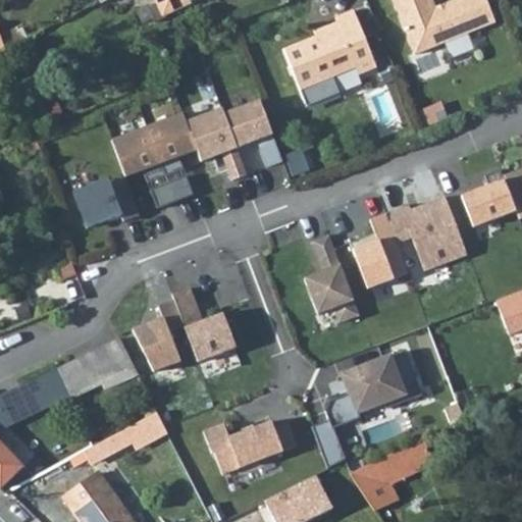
[(94,0),(95,1),(96,3),(102,0),(153,0),(160,13),(189,0),(94,0)]
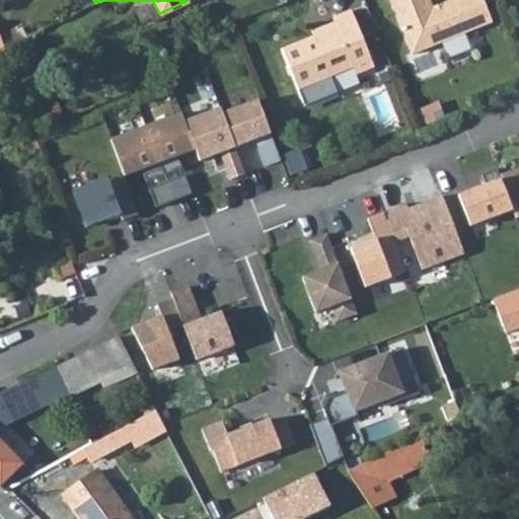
[(389,0),(412,56),(492,23),(482,0),(454,0),(432,9),(428,0),(389,0)]
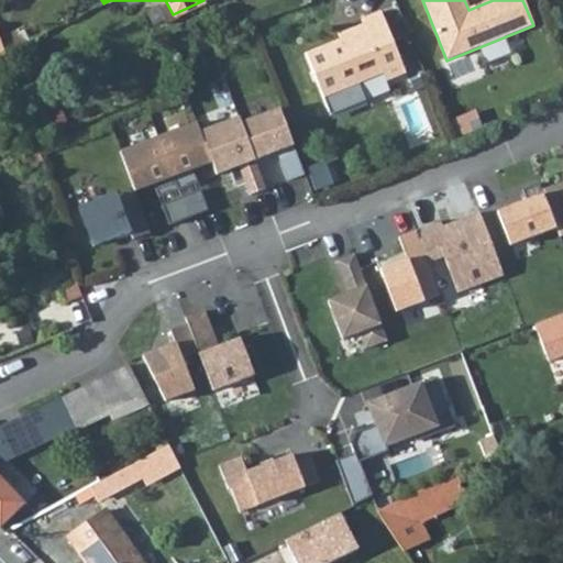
[(365,31),(305,55),(323,99),(383,75),(386,83),(406,75),(381,13),(361,21),(365,31)]
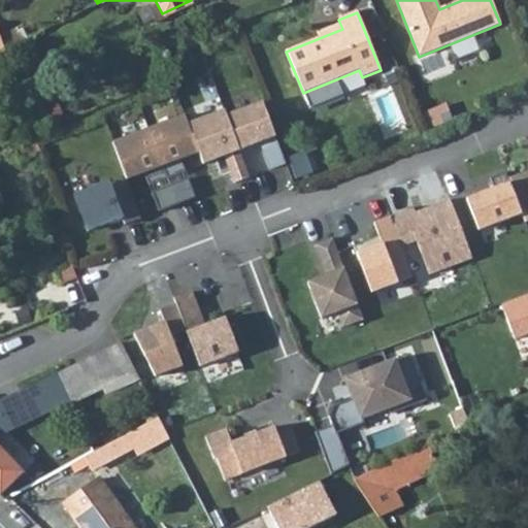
[(222,105),(185,119),(197,153),(201,164),(274,135),(262,97),(223,111),(222,105)]
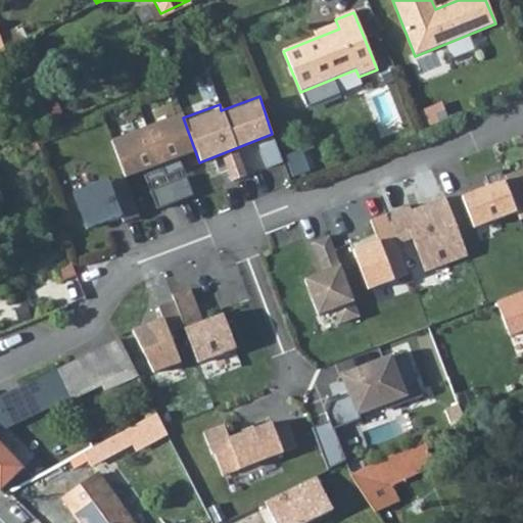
[(195,151),(183,117),(181,109),(108,138),(125,178),(195,151)]
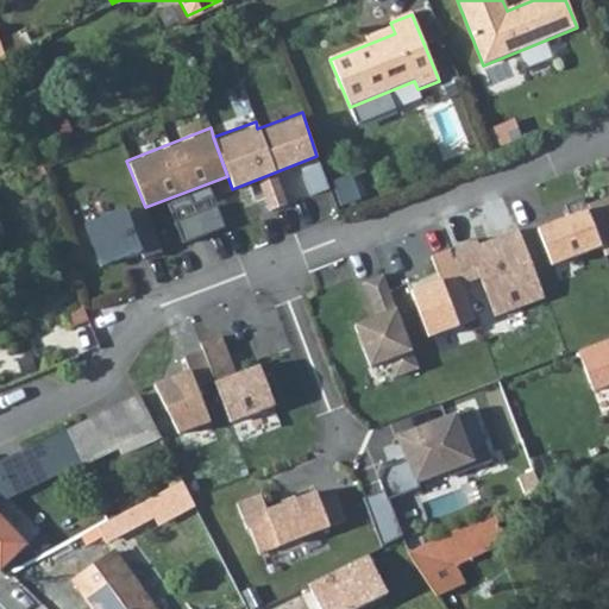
[(608,195),(535,223),(551,263),(600,245),(604,258),(608,256),(608,195)]
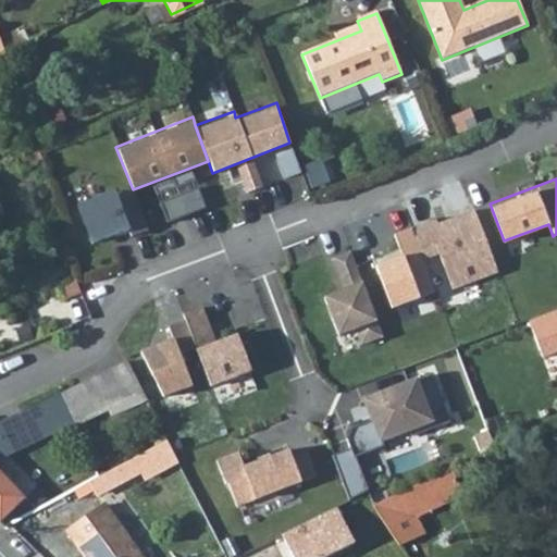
[(113,188),(74,201),(89,242),(127,232),(113,188)]
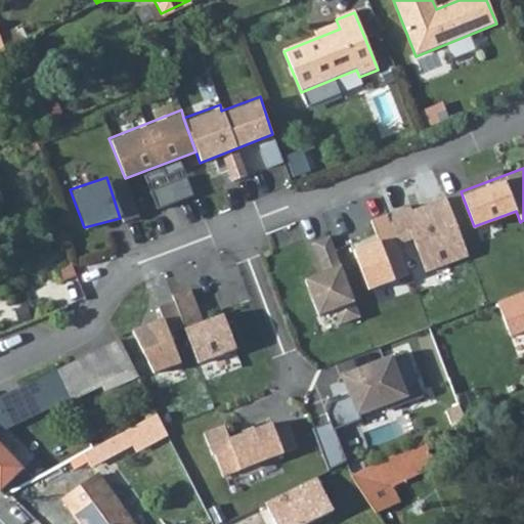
[(469,257),(447,198),(412,209),(409,205),(386,214),(398,246),(410,242),(425,273),(469,257)]
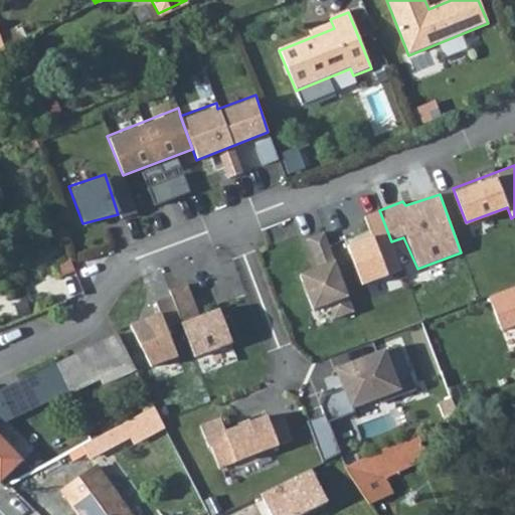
[(402,269),(391,241),(379,210),(378,207),(362,214),(369,231),(344,242),(360,286),(402,269)]
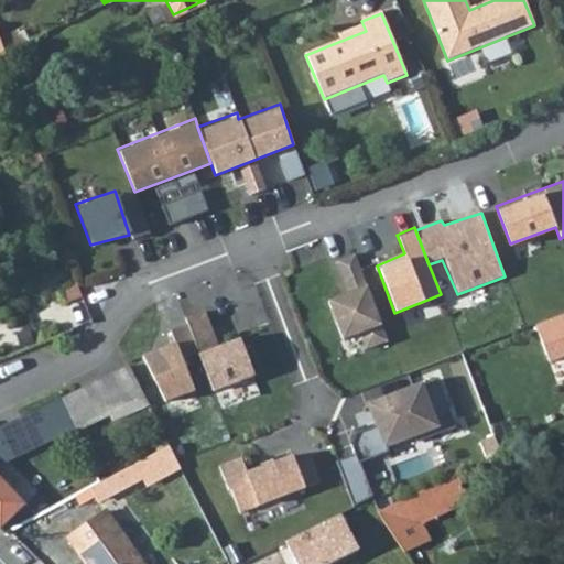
[(387,342),(354,253),(335,260),(344,288),(324,297),(340,340),(358,334),(366,350),(387,342)]
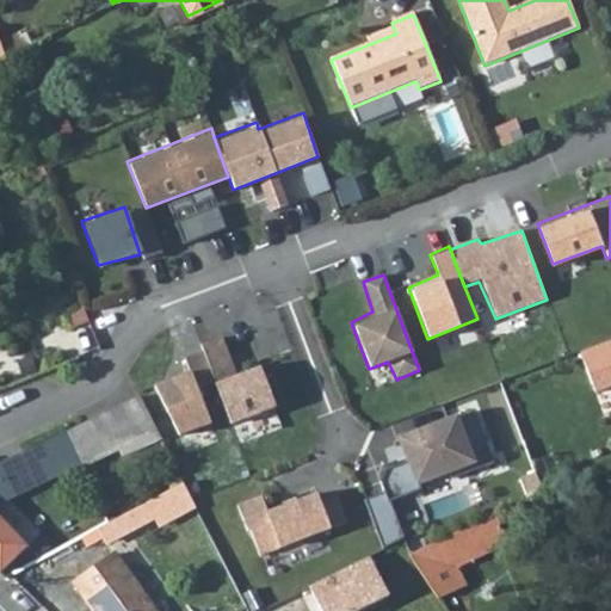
[(276,407),(257,363),(236,369),(222,334),(198,341),(201,349),(213,381),(229,424),(276,407)]
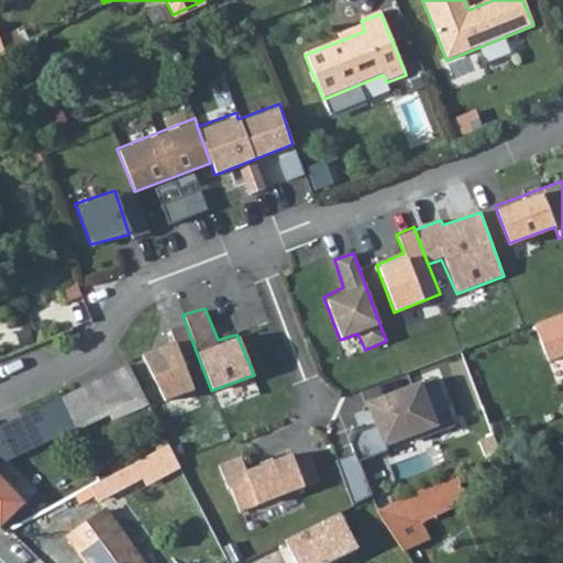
[(562,311),(532,322),(549,362),(562,355),(562,311)]
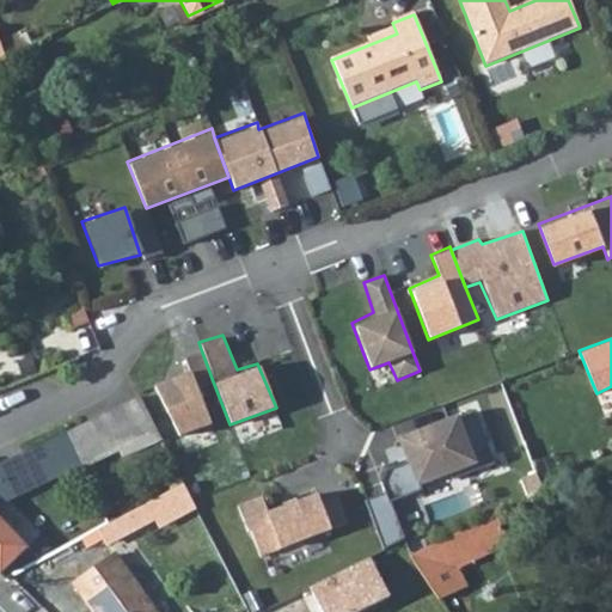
[(151,383),(177,436),(210,423),(199,389),(213,381),(201,349),(183,357),(189,369),(151,383)]
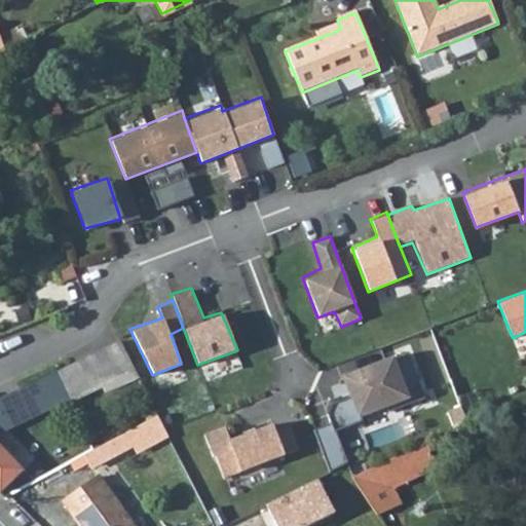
[(104,348),(55,372),(71,403),(134,370),(126,357),(118,340),(104,348)]
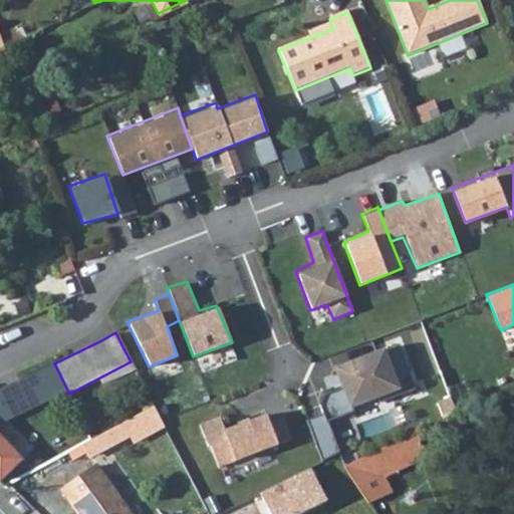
[(382,346),(330,364),(348,407),(398,387),(382,346)]
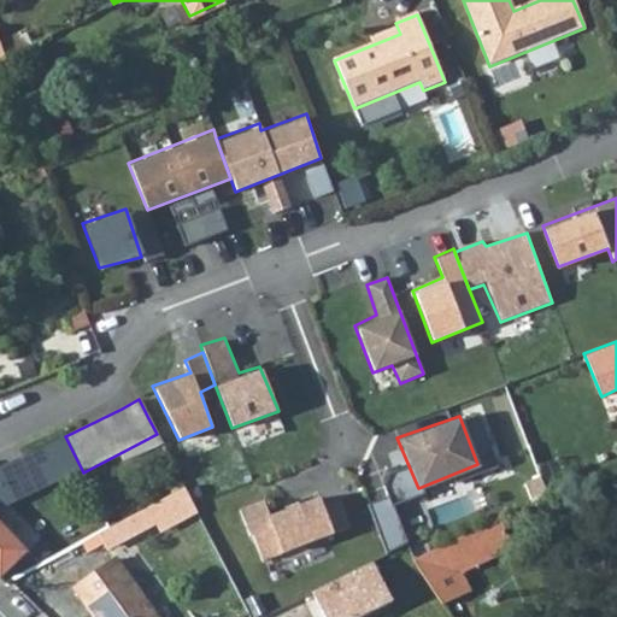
[(30,452),(0,466),(0,509),(83,472),(65,436),(30,452)]
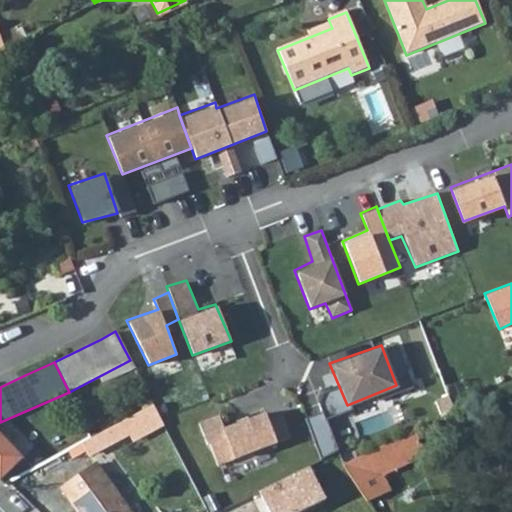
[(143,409),(82,443),(87,454),(148,420),(143,409)]
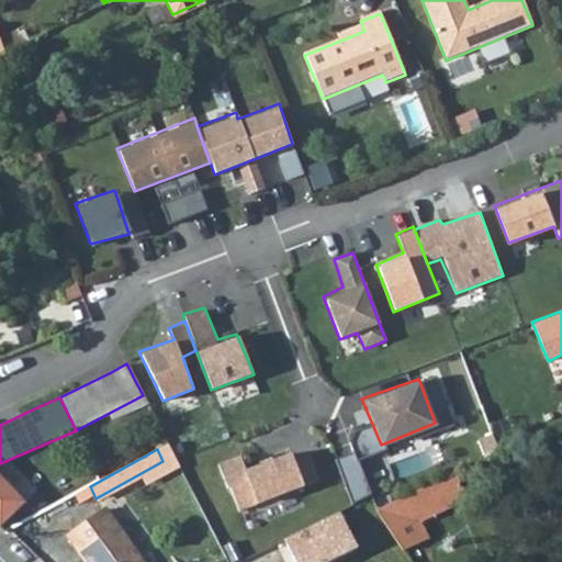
[(239,453),(216,462),(238,513),(318,483),(308,456),(293,461),(289,450),(245,464),(239,453)]
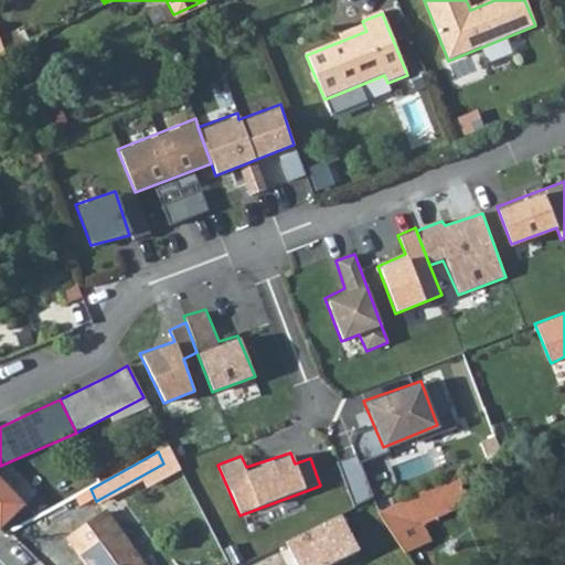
[(356,457),(340,462),(355,503),(372,498),(356,457)]
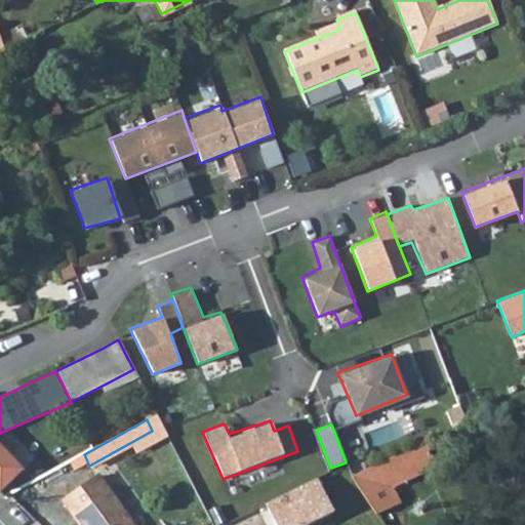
[(387,463),(353,478),(376,516),(401,505),(393,488),(436,468),(426,445),(386,459),(387,463)]
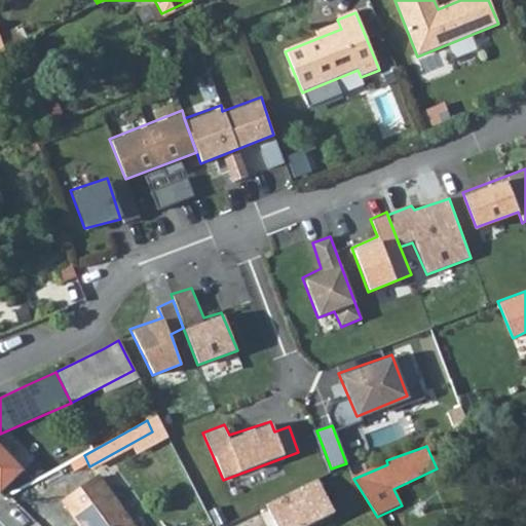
[(0,491),(21,471),(0,449),(0,491)]
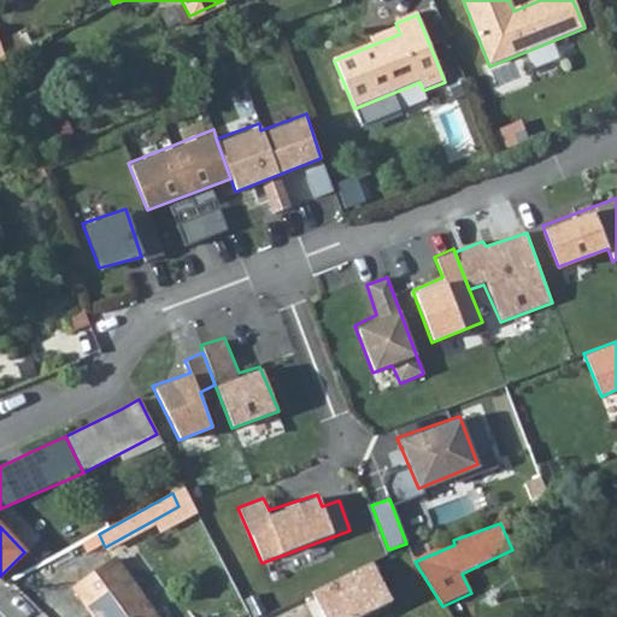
[(72,588),(93,616),(154,616),(112,560),(72,588)]
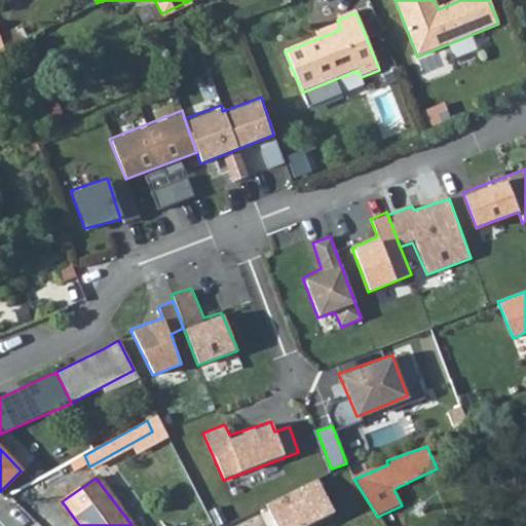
[(316,478),(264,503),(274,525),(301,525),(333,510),(316,478)]
